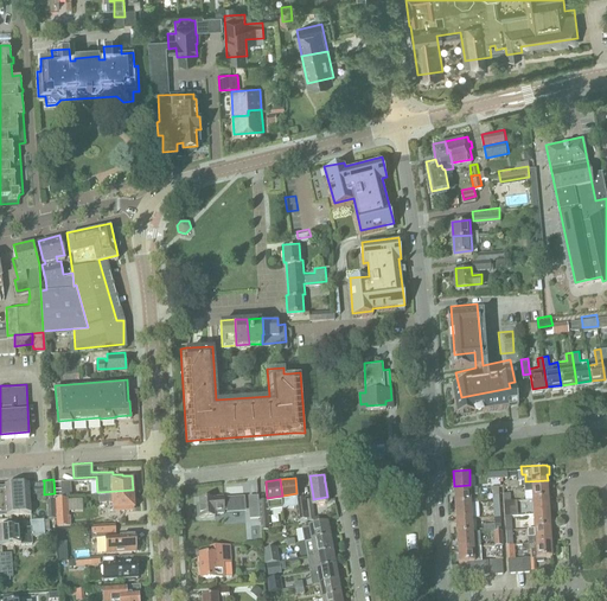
[(532,496),(548,494),(548,493),(550,493),(550,485),(548,485),(548,480),(525,481),(525,487),(532,487),(532,496)]
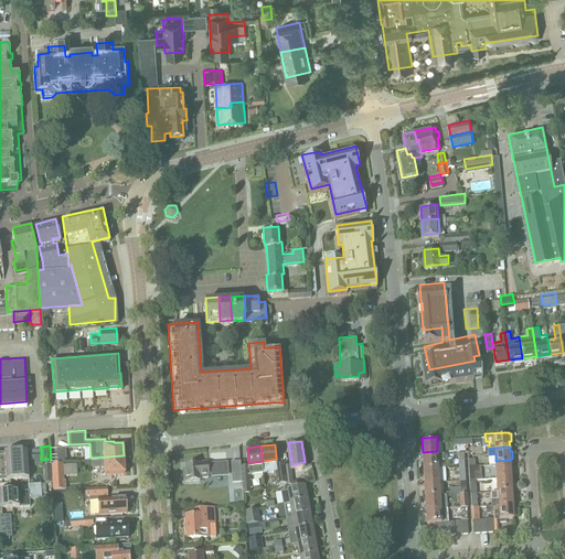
[(0,476),(29,475),(28,455),(27,448),(0,449),(0,476)]
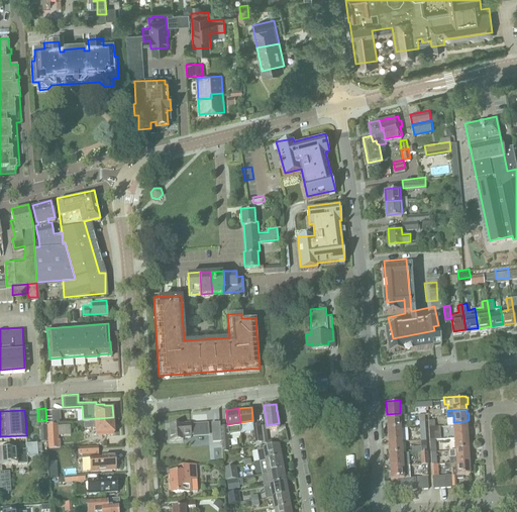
[(388,426),(401,425),(401,418),(406,418),(406,412),(400,413),(387,414),(388,426)]
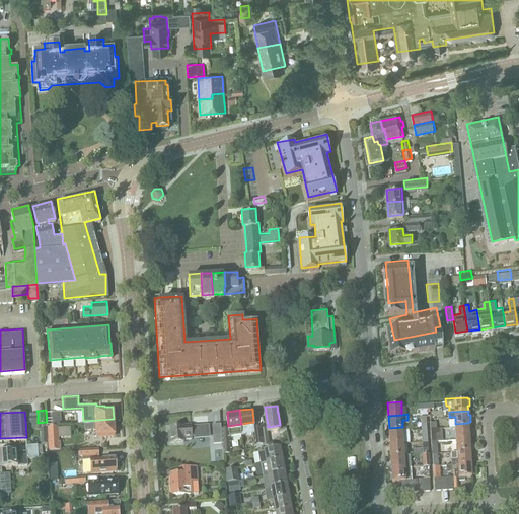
[(114,419),(84,421),(84,426),(95,426),(96,434),(105,433),(105,432),(115,432),(114,419)]
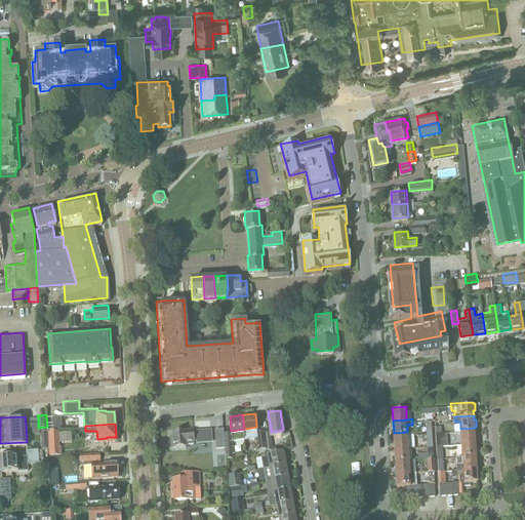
[(171,444),(186,443),(186,440),(194,440),(193,426),(185,426),(185,427),(172,428),(172,434),(170,435),(171,444)]
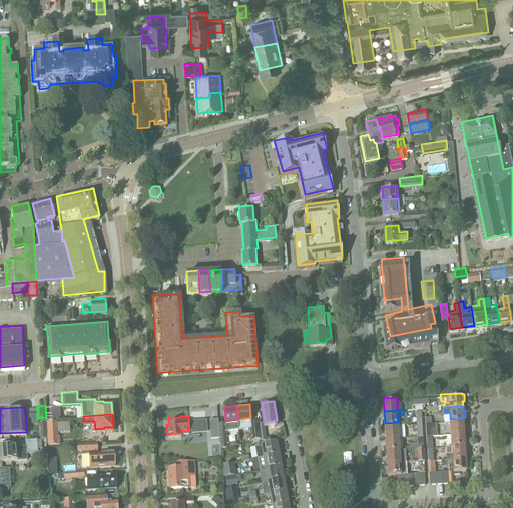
[(218,416),(210,416),(211,434),(219,434),(219,429),(218,420),(218,416)]
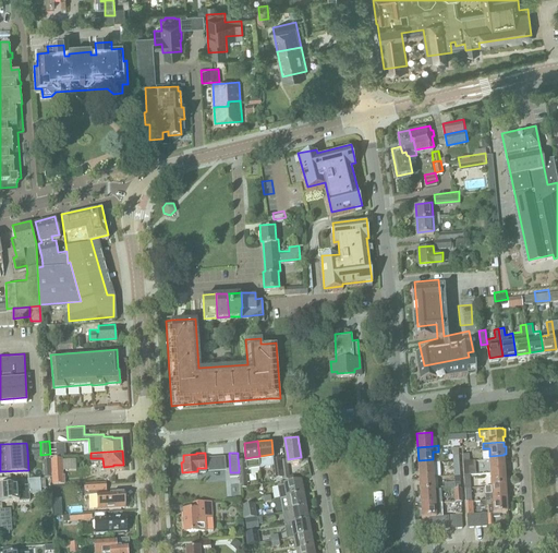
[(52,481),(62,481),(60,454),(51,455),(52,481)]
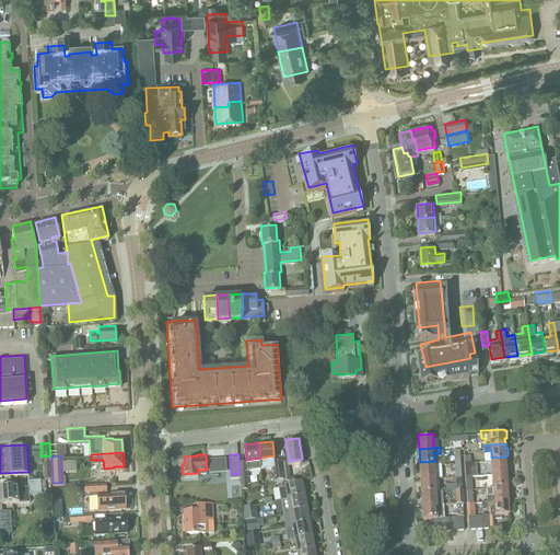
[(283,475),(283,474),(281,460),(281,459),(281,457),(273,458),(276,476),(283,475)]
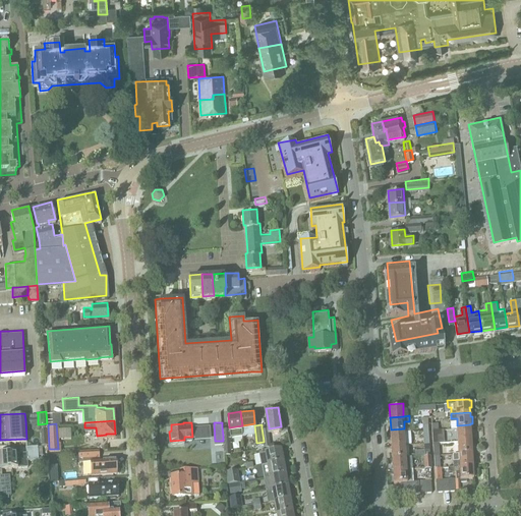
[(458,438),(471,437),(471,433),(473,432),(473,425),(471,425),(470,424),(457,425),(458,438)]
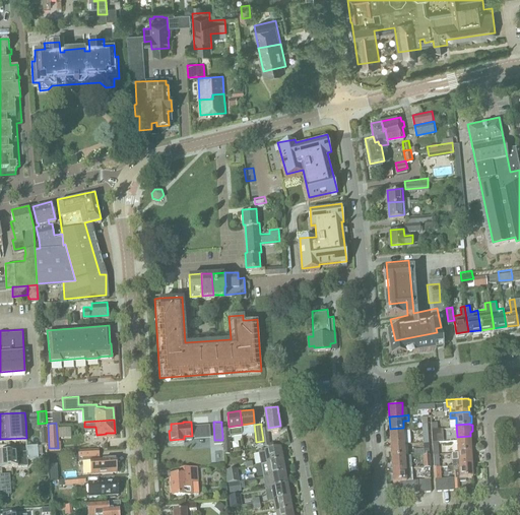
[(433,439),(434,439),(437,438),(436,431),(441,430),(440,426),(432,427),(433,439)]
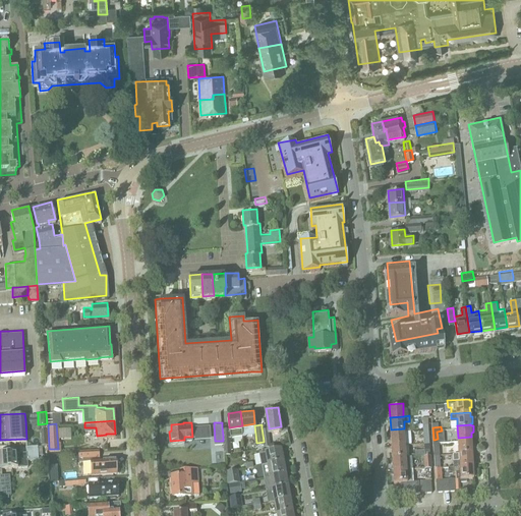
[(391,442),(405,441),(404,428),(391,430),(391,442)]
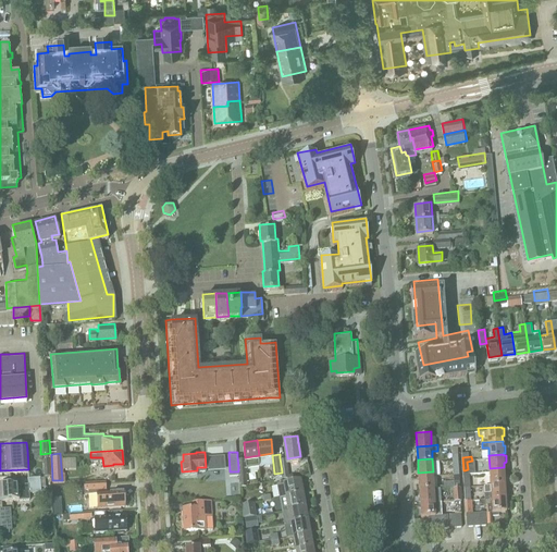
[(210,460),(210,477),(219,477),(220,461),(210,460)]
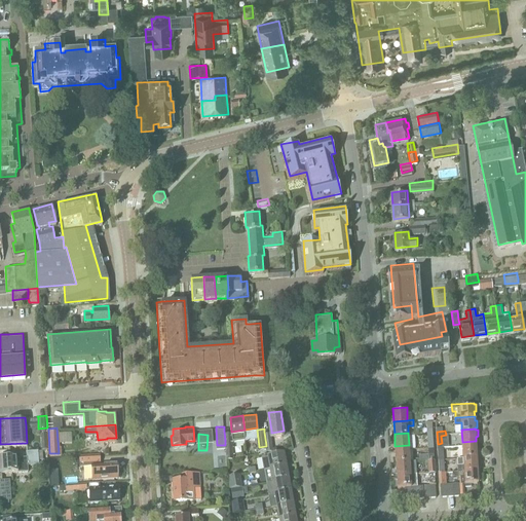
[(463,455),(477,454),(476,441),(462,442),(463,455)]
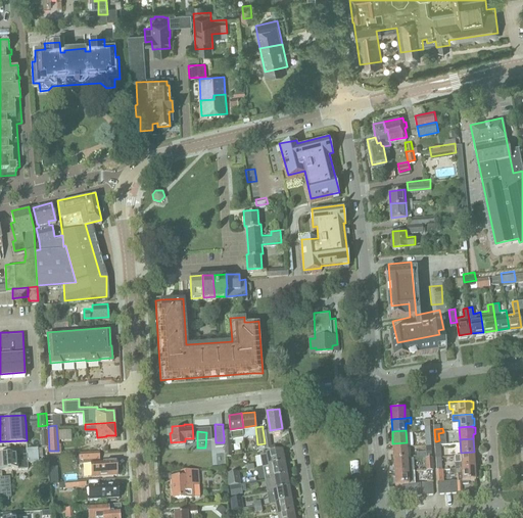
[(393,457),(408,456),(407,442),(392,443),(393,457)]
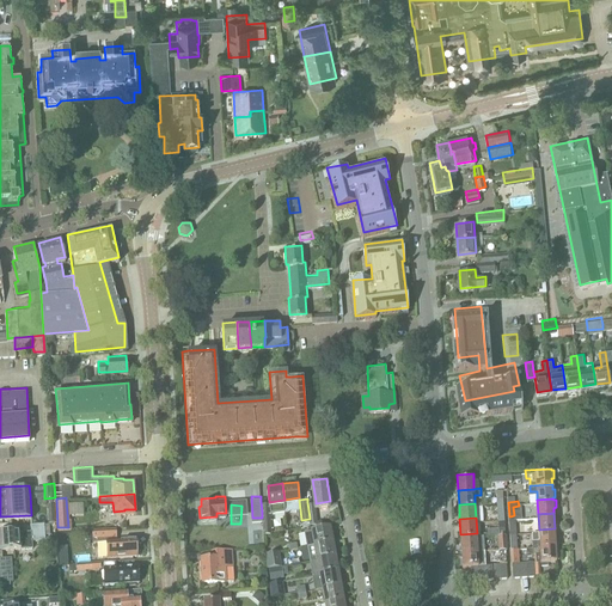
[(2,555),(2,548),(34,545),(32,536),(47,536),(46,530),(50,530),(50,519),(44,520),(31,520),(31,527),(0,530),(0,575),(1,576),(1,579),(13,577),(12,554),(2,555)]
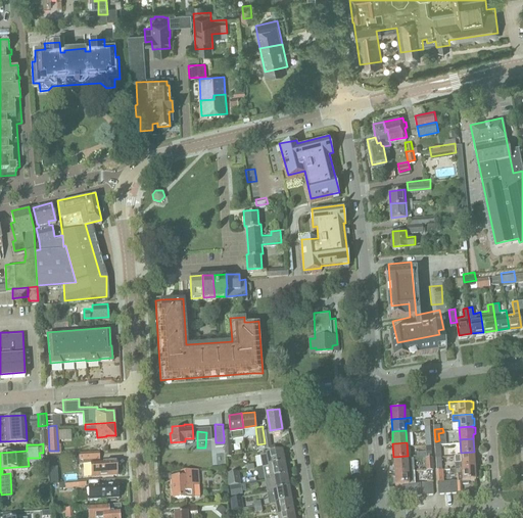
[(99,459),(99,456),(100,456),(99,448),(80,449),(81,459),(90,459),(91,473),(117,471),(117,469),(119,468),(119,466),(116,465),(115,458),(99,459)]
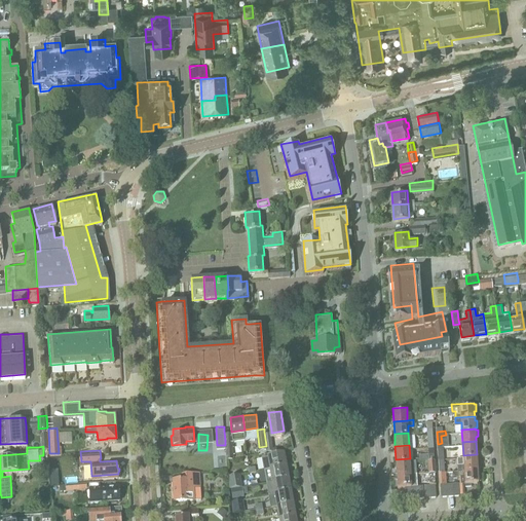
[(264,467),(286,462),(284,450),(262,454),(264,467)]
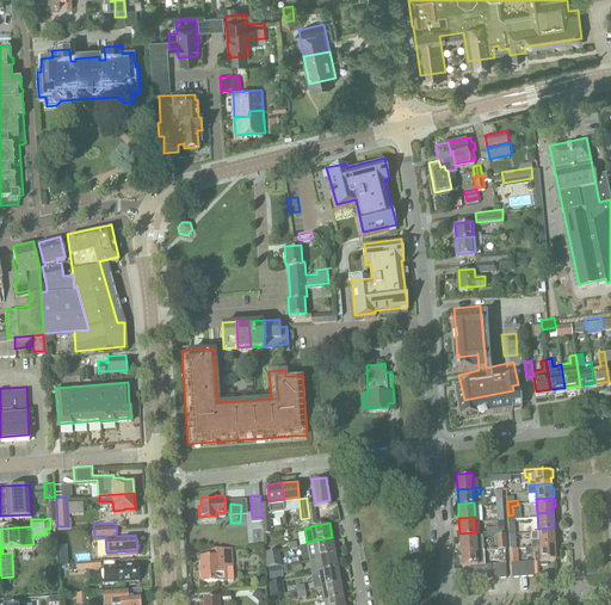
[(554,528),(538,529),(538,530),(532,530),(532,543),(555,542),(555,537),(556,537),(555,532),(554,532),(554,528)]
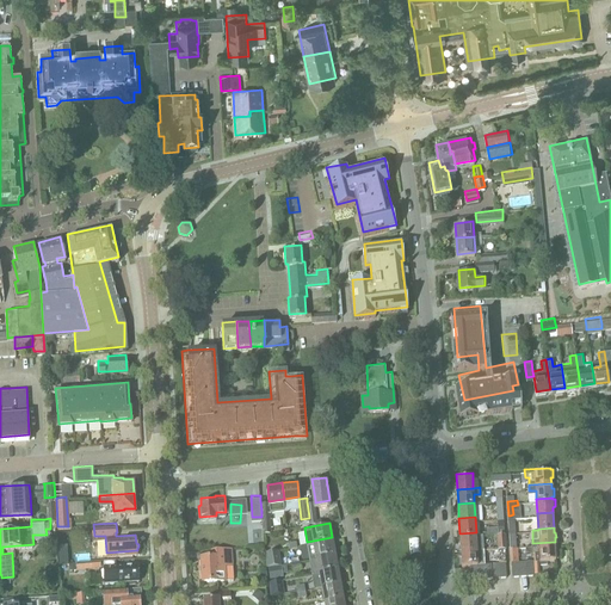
[(460,533),(461,548),(486,547),(483,531),(460,533)]
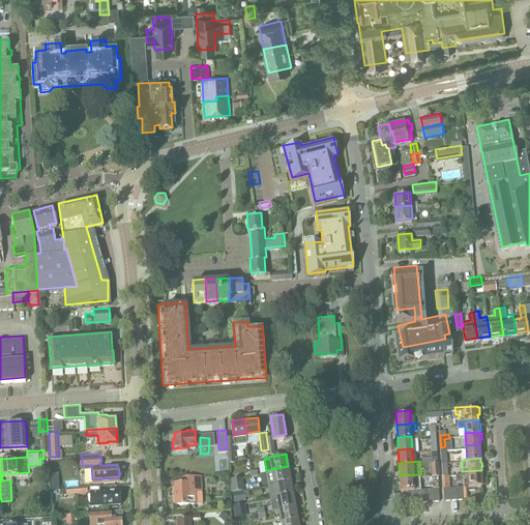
[(289,468),(288,466),(266,470),(268,483),(290,478),(290,475),(291,474),(290,468),(289,468)]
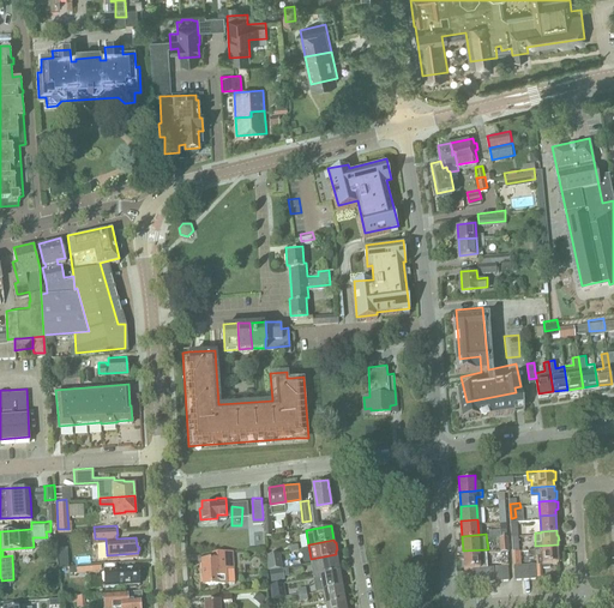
[(548,560),(559,560),(559,558),(561,558),(560,551),(559,551),(559,545),(558,545),(535,546),(536,553),(540,553),(540,560),(545,560),(548,560)]
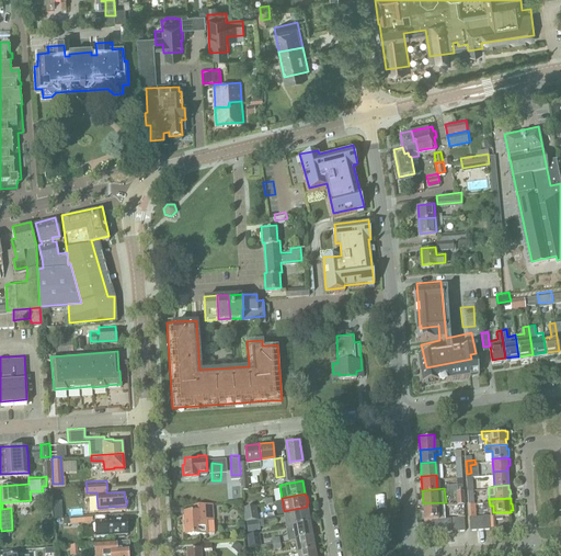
[(186,531),(201,530),(207,529),(207,517),(214,517),(213,500),(194,501),(194,508),(184,509),(186,531)]
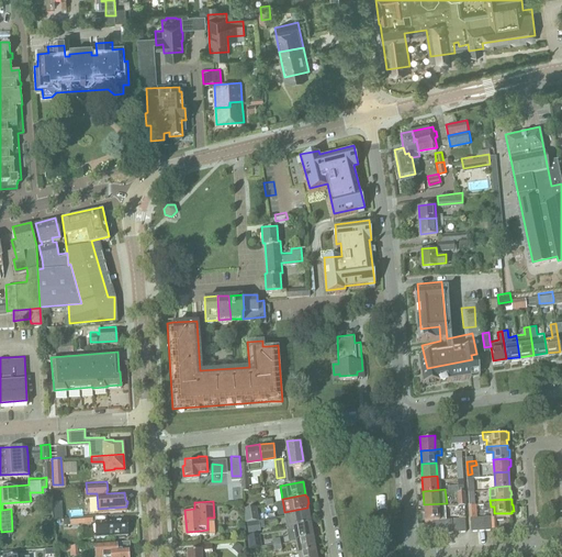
[(453,528),(452,516),(447,516),(447,503),(424,504),(425,519),(440,517),(445,516),(446,528),(453,528)]
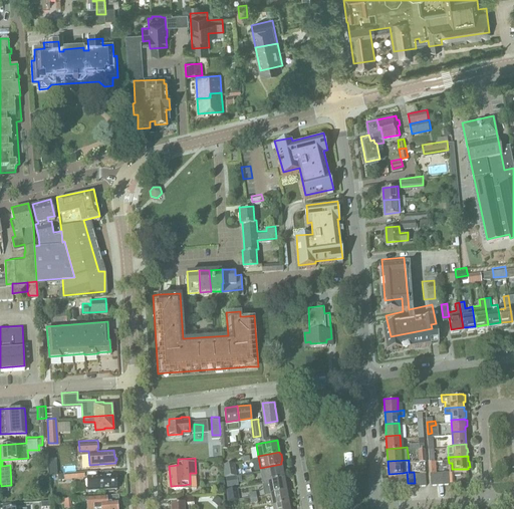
[(235,473),(233,462),(223,463),(225,474),(226,474),(235,473)]
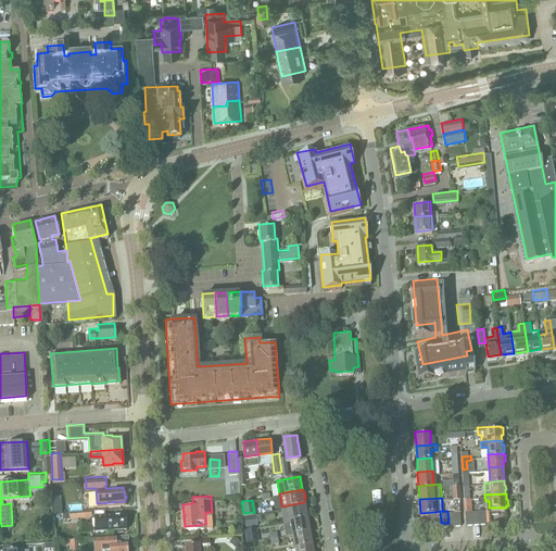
[(283,520),(307,515),(304,502),(281,506),(283,520)]
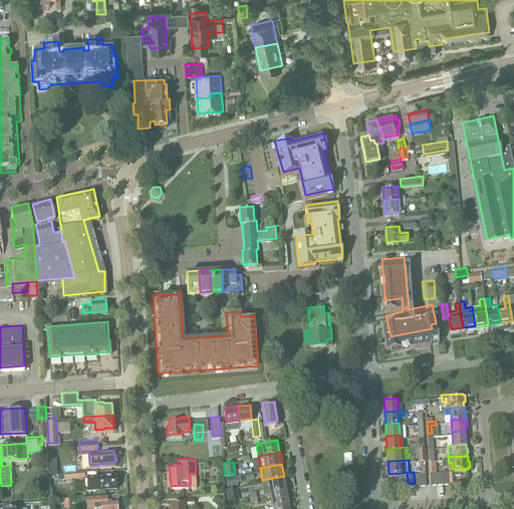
[(115,473),(86,475),(87,488),(116,486),(115,473)]
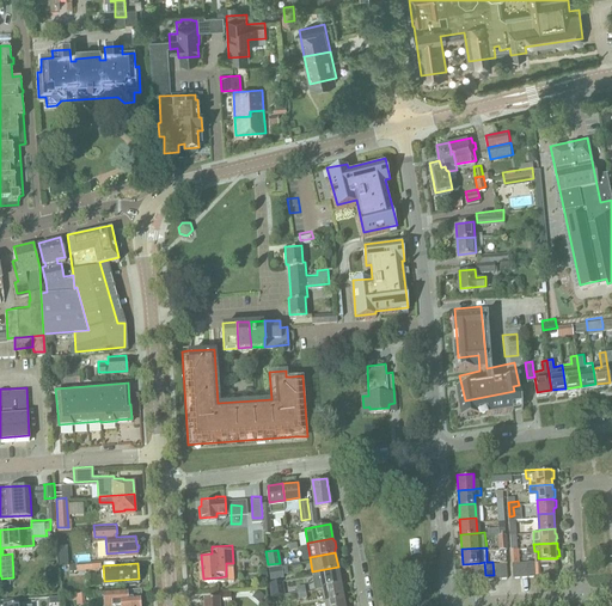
[(316,586),(341,582),(338,567),(312,571),(316,586)]
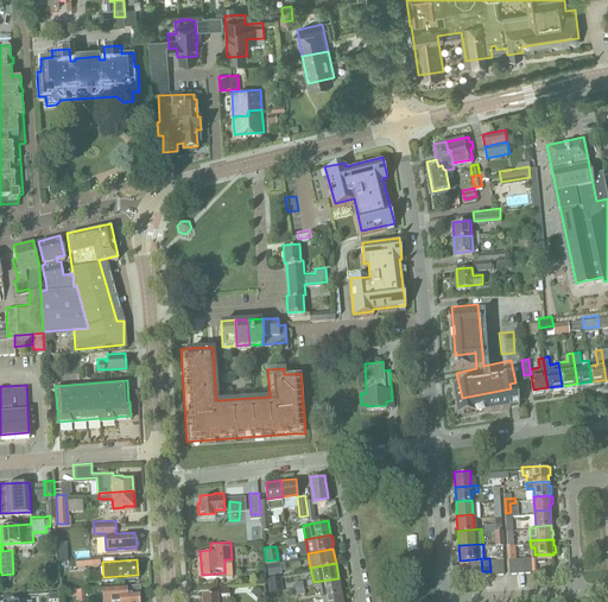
[(279,571),(268,574),(268,585),(282,583),(279,571)]
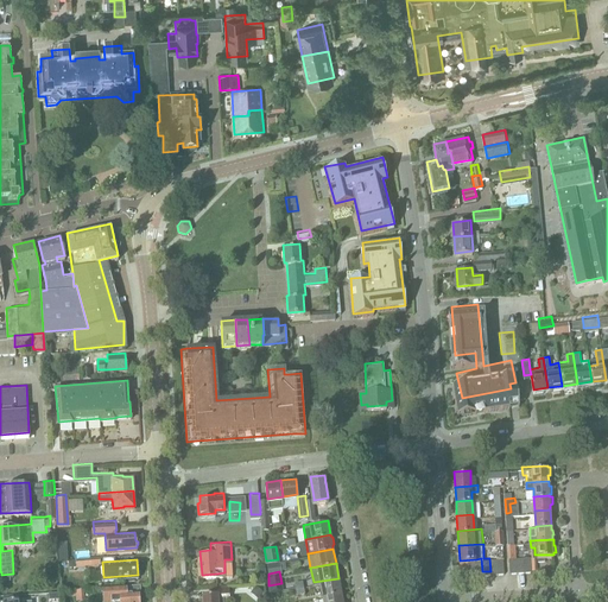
[(323,595),(341,593),(339,578),(321,581),(323,595)]
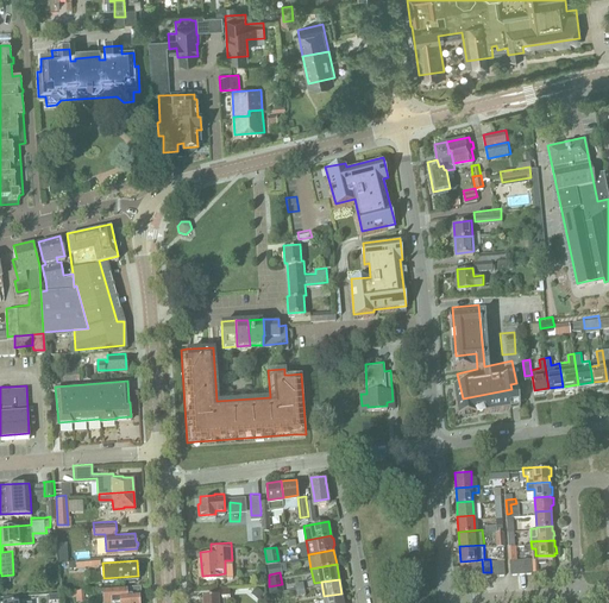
[(130,592),(129,583),(102,585),(104,601),(120,600),(119,602),(139,602),(138,591),(130,592)]
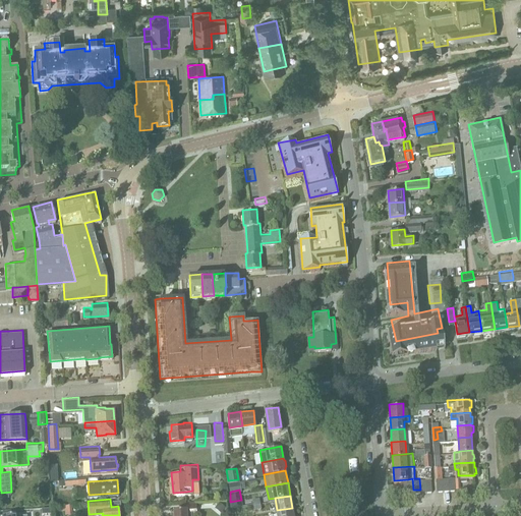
[(195,501),(184,501),(185,507),(173,508),(173,515),(186,515),(186,510),(196,509),(195,501)]
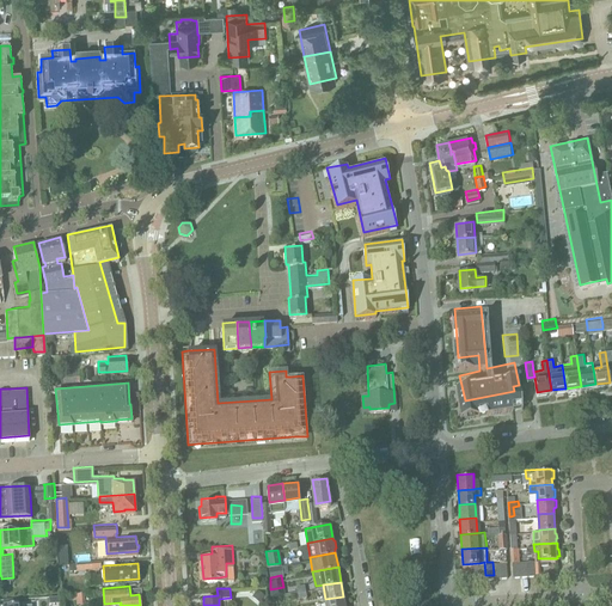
[(14,595),(14,603),(4,604),(2,605),(22,605),(22,603),(46,600),(46,593),(14,595)]
